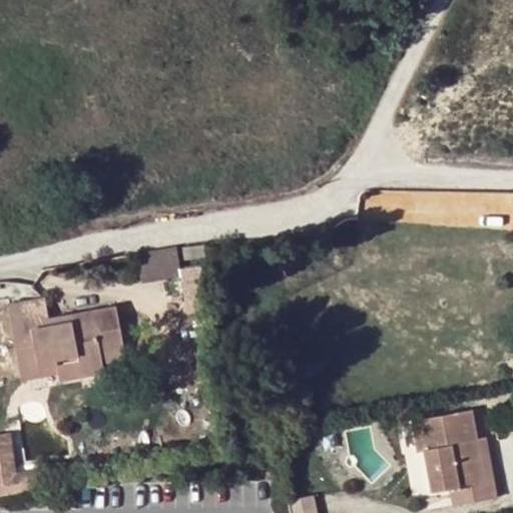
[(204,245),(182,248),(183,261),(205,258),(204,245)]
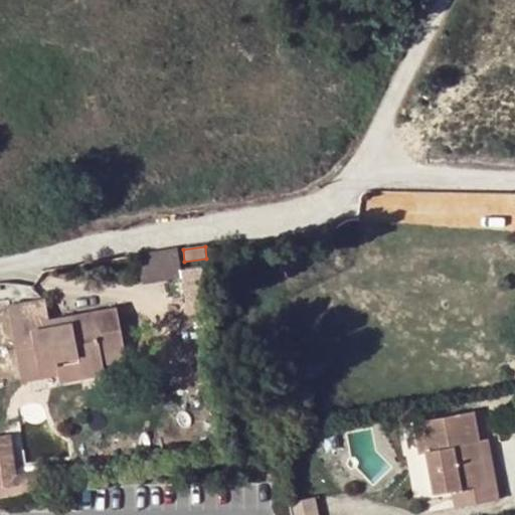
[(178,250),(137,256),(141,285),(182,278),(178,250)]
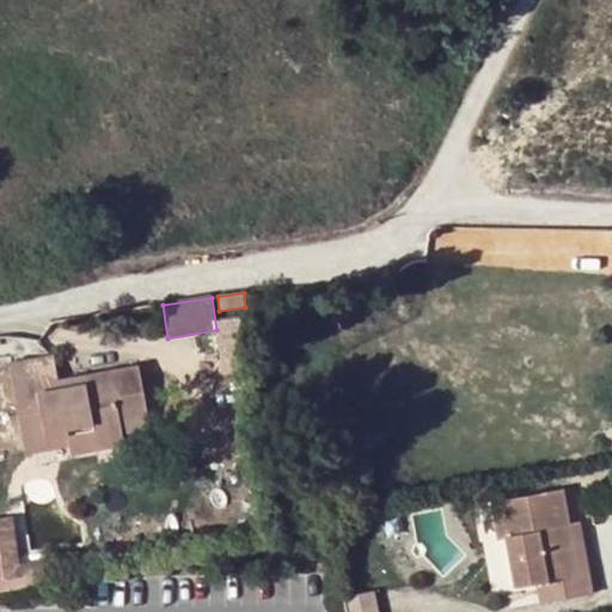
[(242,368),(239,314),(220,316),(224,369),(242,368)]
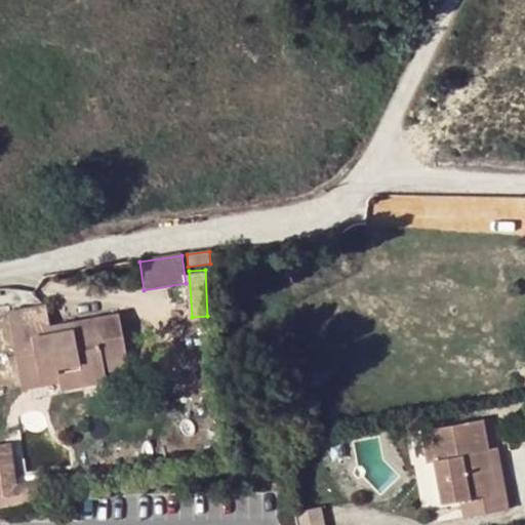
[(9,312),(14,338),(32,334),(36,357),(40,377),(58,373),(59,381),(82,378),(83,386),(107,381),(105,372),(129,367),(120,312),(71,321),(73,327),(52,330),(50,325),(47,305),(9,312)]
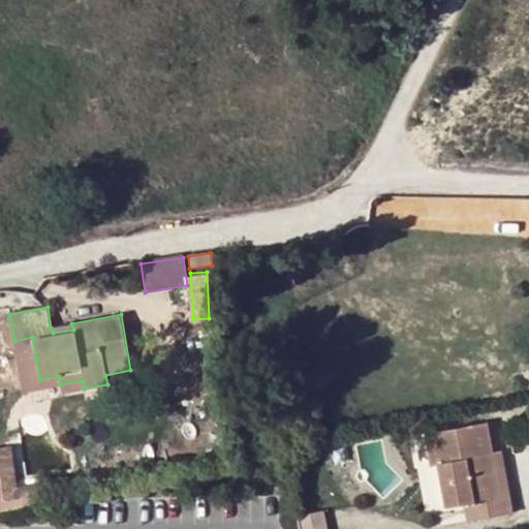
[(71,323),(51,328),(53,333),(73,330),(71,323)]
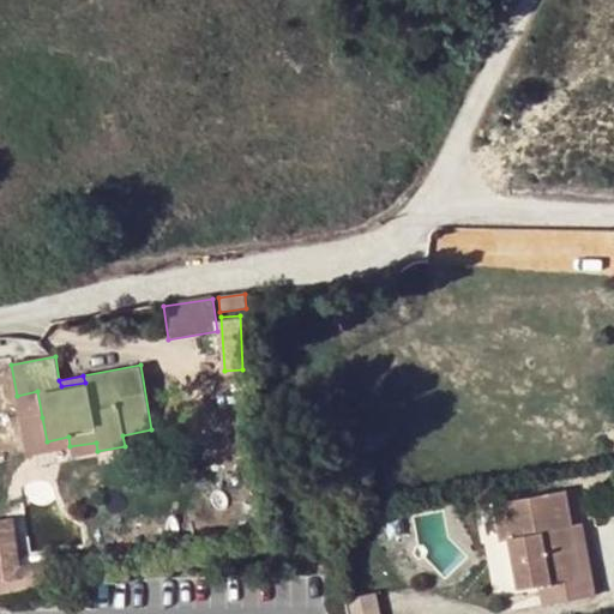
[(37,391),(17,396),(22,421),(42,417),(37,391)]
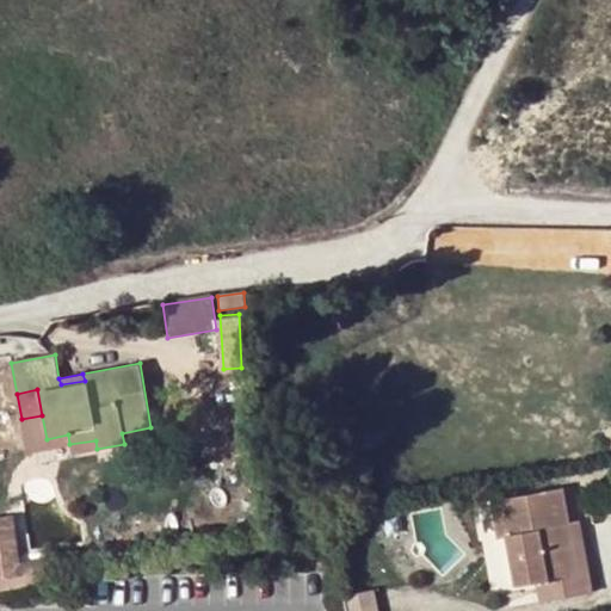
[(68,434),(47,439),(25,443),(28,454),(69,444),(68,434)]
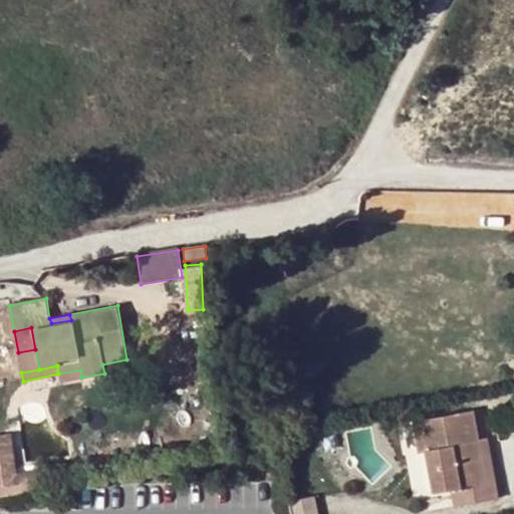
[(80,370),(58,373),(59,380),(81,377),(80,370)]
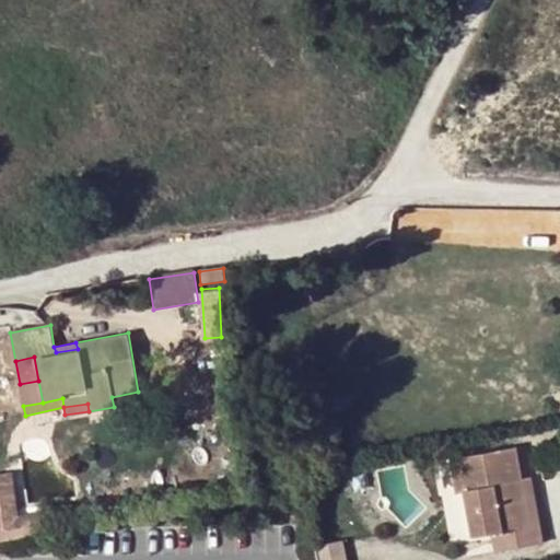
[(451,458),(457,491),(463,490),(473,535),(505,529),(509,548),(541,543),(538,524),(528,525),(520,479),(513,480),(510,468),(517,467),(514,447),(451,458)]
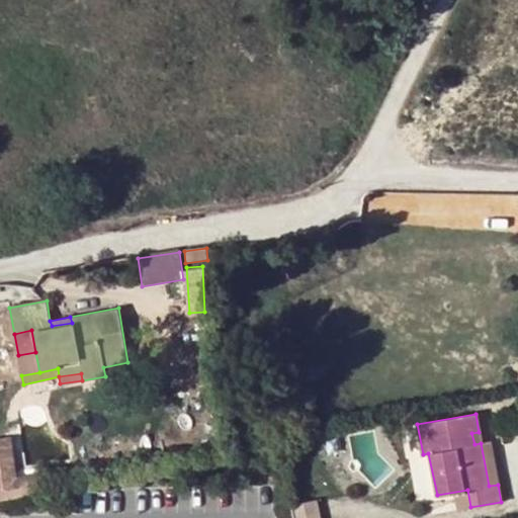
[(489,486),(498,485),(488,430),(479,432),(471,433),(475,444),(481,443),(489,486)]
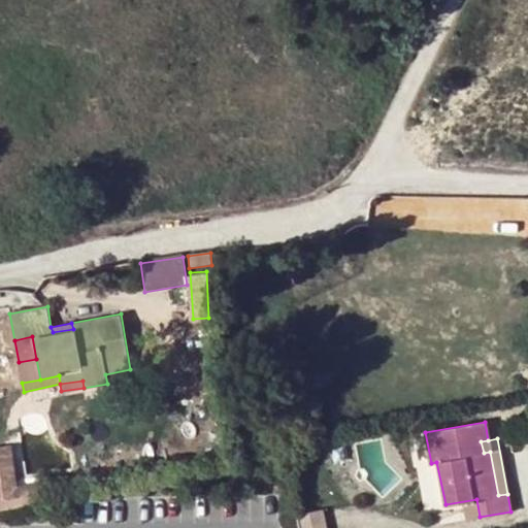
[(11,444),(0,446),(0,489),(17,486),(11,444)]
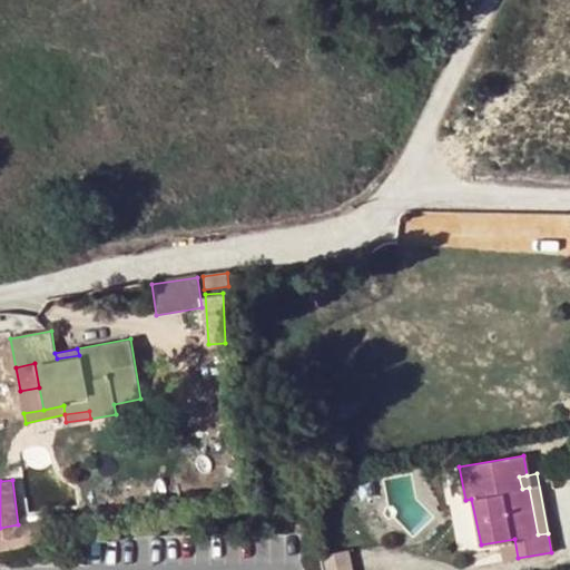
[(471,499),(465,500),(477,564),(518,558),(514,539),(481,544),(471,499)]
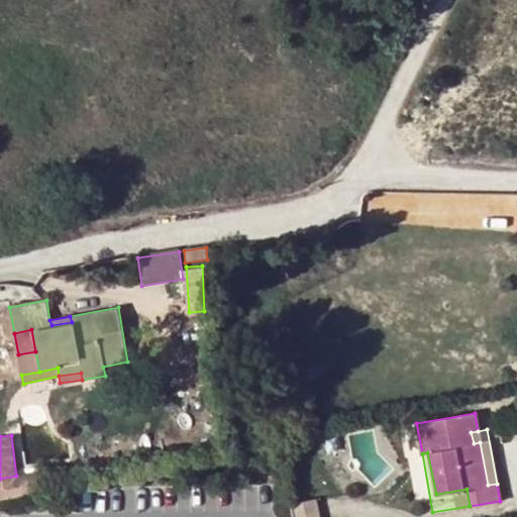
[(16,476),(0,479),(0,498),(38,491),(36,472),(16,476)]
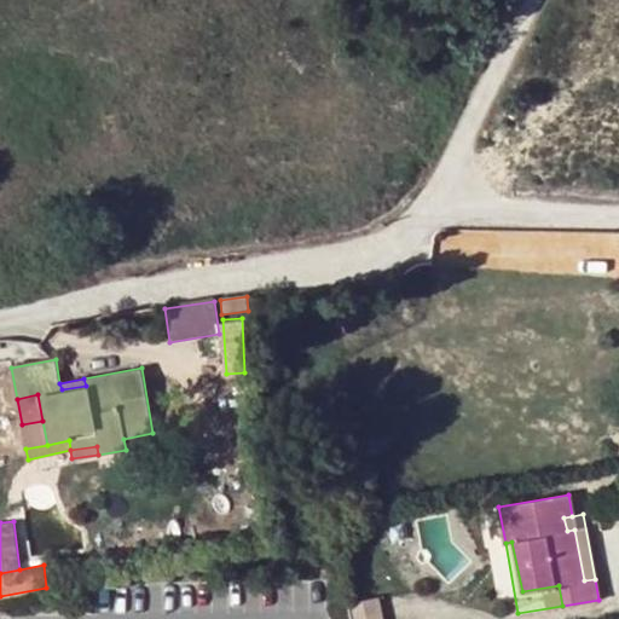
[(382,618),(379,596),(350,602),(352,618),(382,618)]
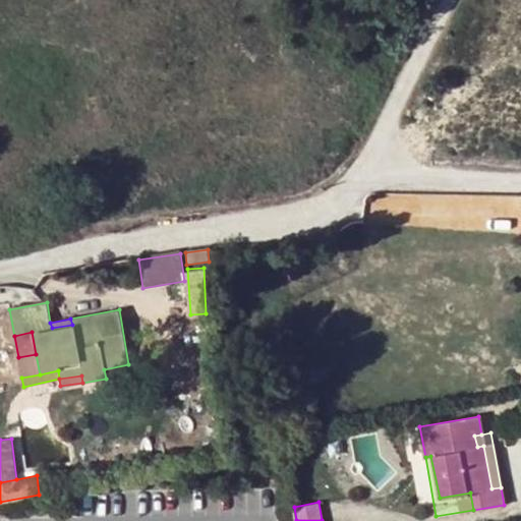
All buildings are outlined.
